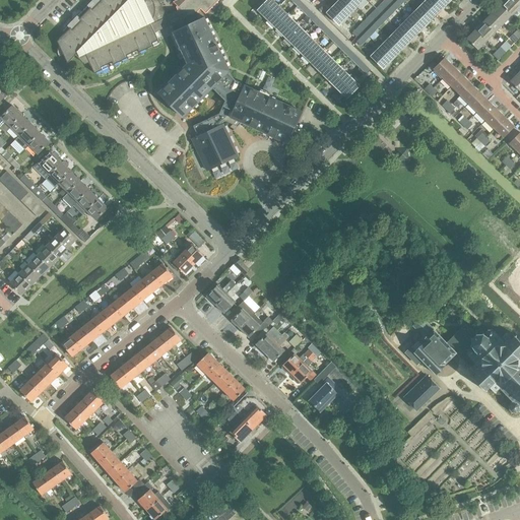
[(57,41),(67,63),(68,63),(75,55),(84,64),(89,62),(94,73),(103,70),(102,67),(112,62),(114,65),(128,58),(127,55),(138,50),(139,53),(153,46),(152,43),(158,41),(155,33),(171,25),(174,31),(200,19),(197,11),(184,17),(181,8),(178,9),(166,15),(159,3),(158,0),(93,0),(63,31),(65,34),(57,41)]
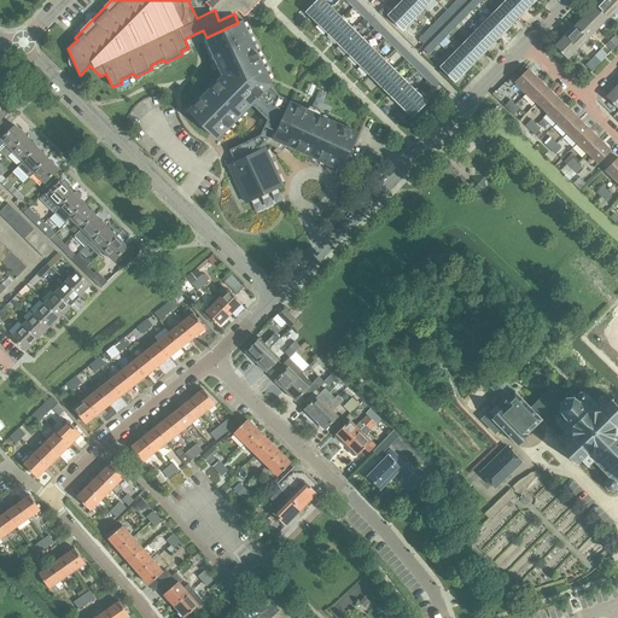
[(217,0),(210,9),(211,11),(215,10),(219,21),(234,13),(238,11),(244,17),(260,0),(217,0)]
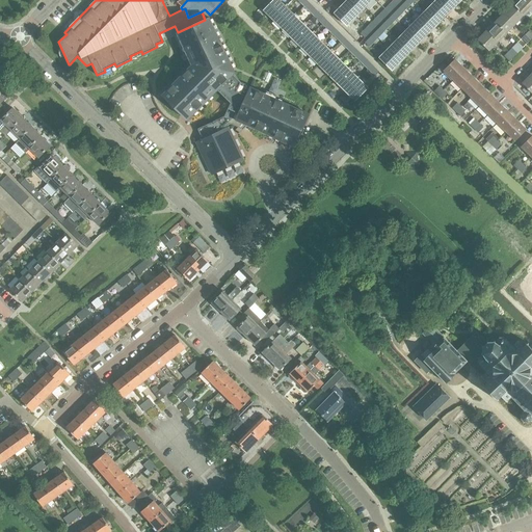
[(276,0),(272,0),(264,9),(273,19),(285,7),(276,0)]
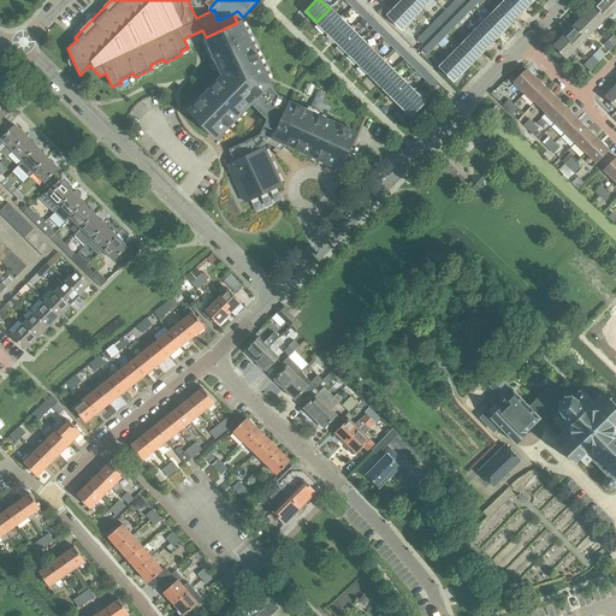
[(414,0),(402,0),(398,5),(412,17),(421,7),(414,0)]
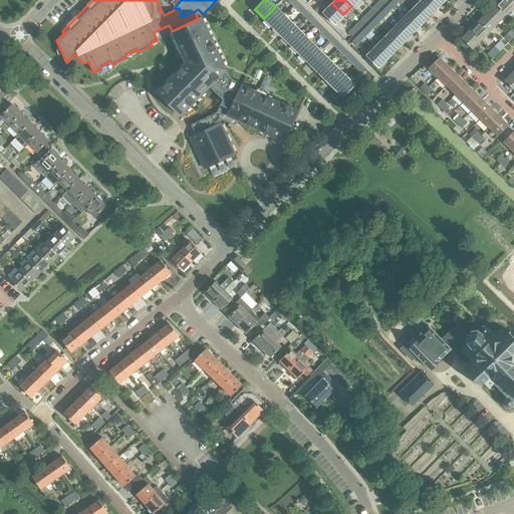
[(376,12),(384,4),(380,0),(372,8),(376,12)]
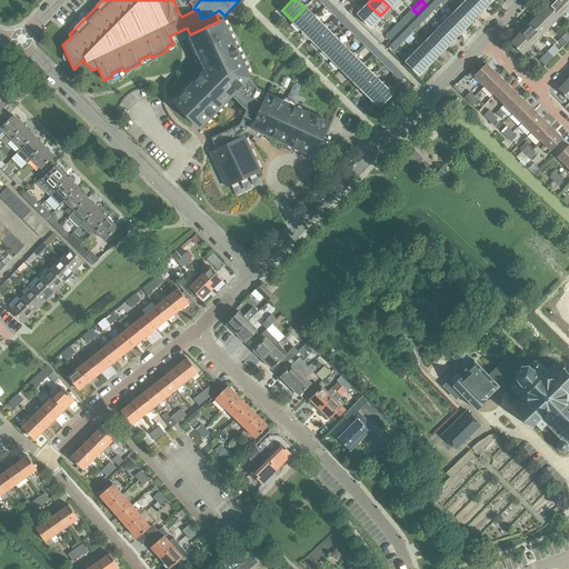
[(441,0),(435,0),(428,7),(432,11),(442,1),(441,0)]
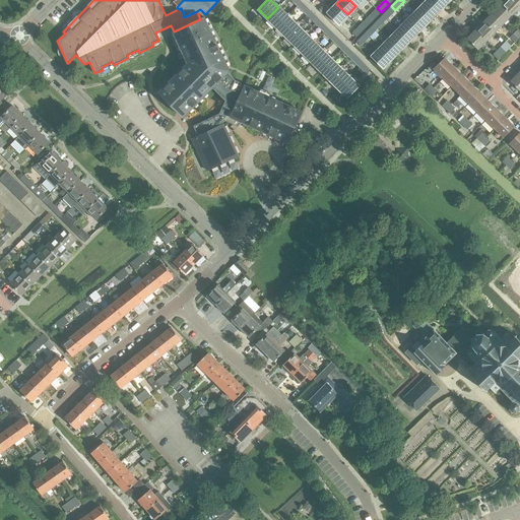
[(439,0),(428,0),(425,3),(436,14),(444,5),(439,0)]
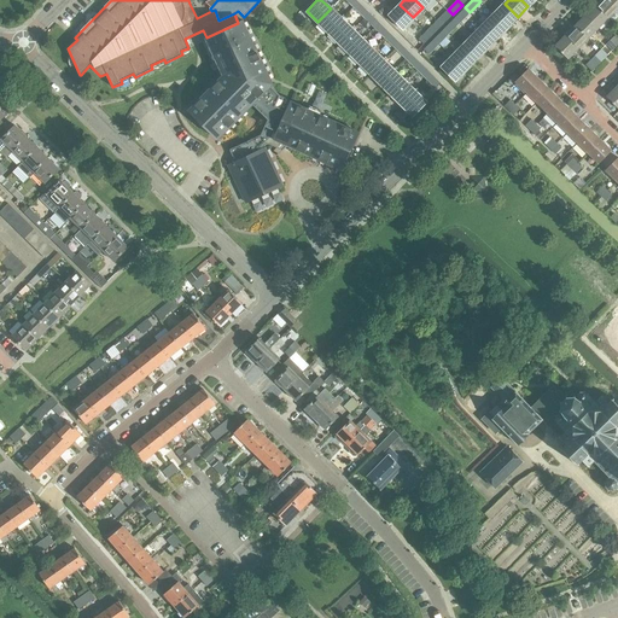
[(607,18),(617,7),(610,0),(599,0),(595,5),(607,18)]
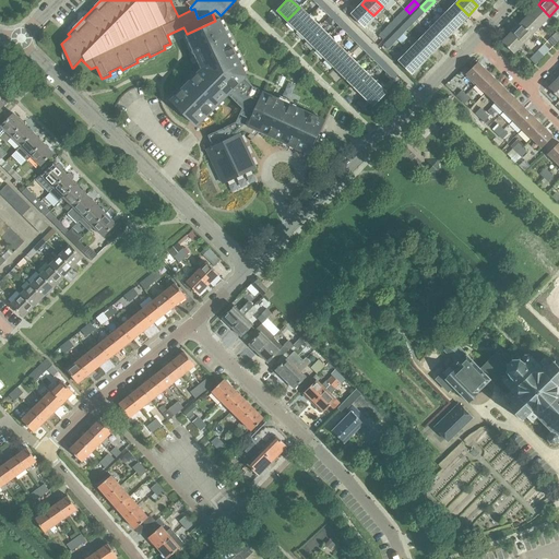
[(329,15),(333,11),(324,1),(319,7),(329,15)]
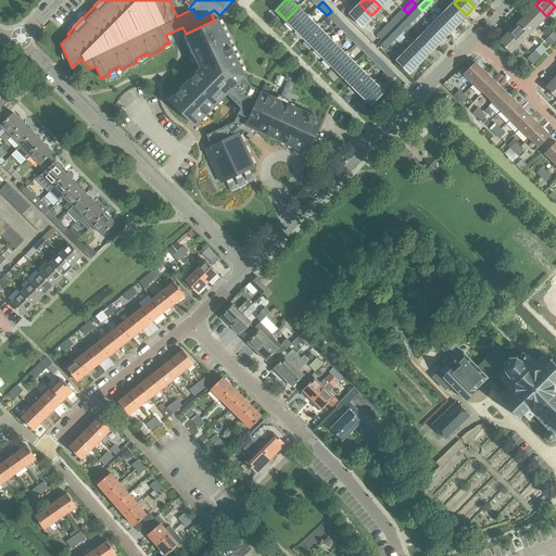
[(454,3),(444,13),(456,24),(466,15),(454,3)]
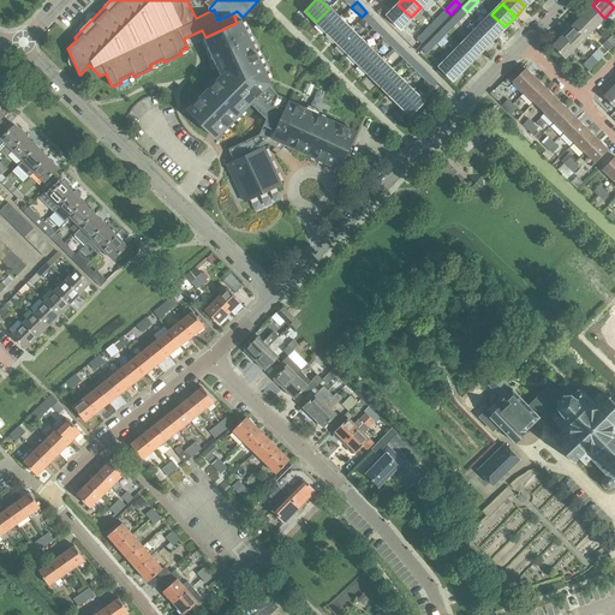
[(398,5),(388,16),(400,28),(411,17),(398,5)]
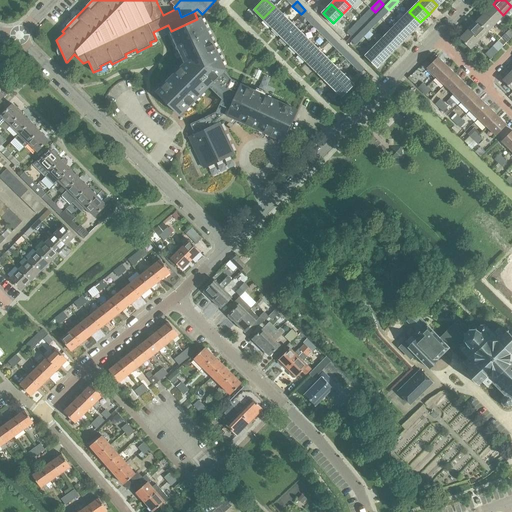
[(495,23),(503,15),(493,4),(484,13),(495,23)]
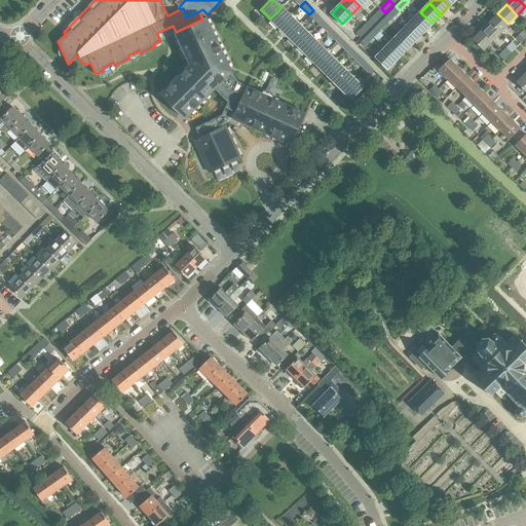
[(396,6),(387,14),(391,19),(400,10),(396,6)]
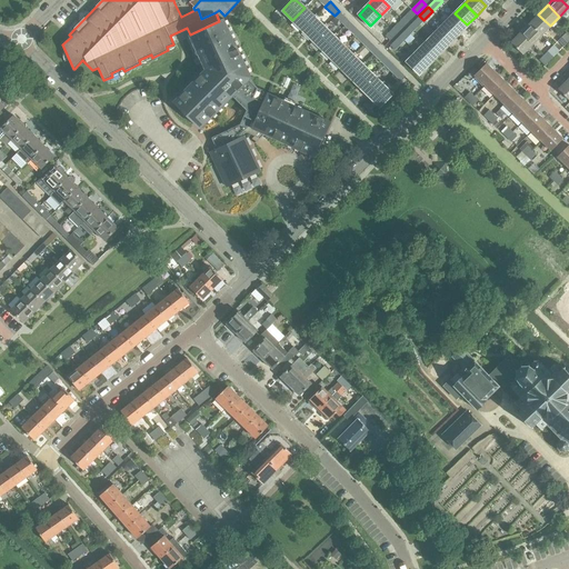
[(305,8),(292,20),(302,29),(313,18),(305,8)]
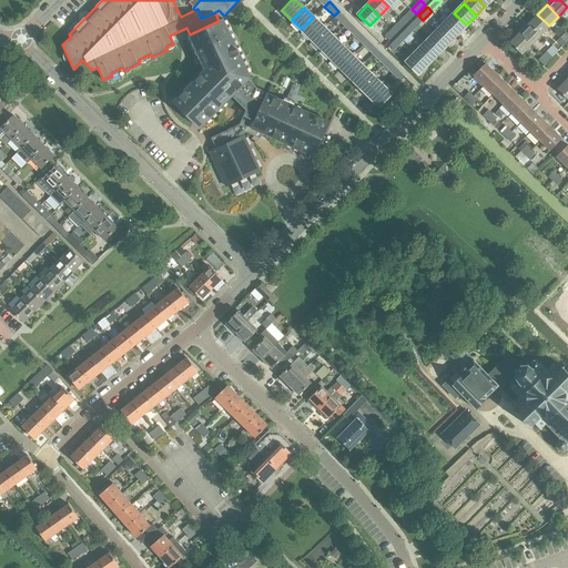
[(406,23),(416,13),(412,9),(402,19),(406,23)]
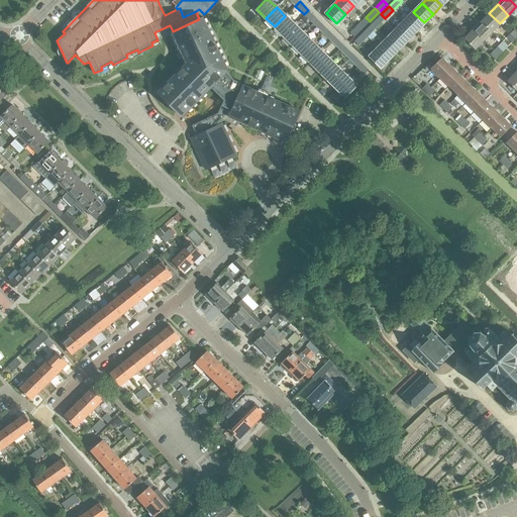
[(313,23),(317,19),(308,10),(304,14),(313,23)]
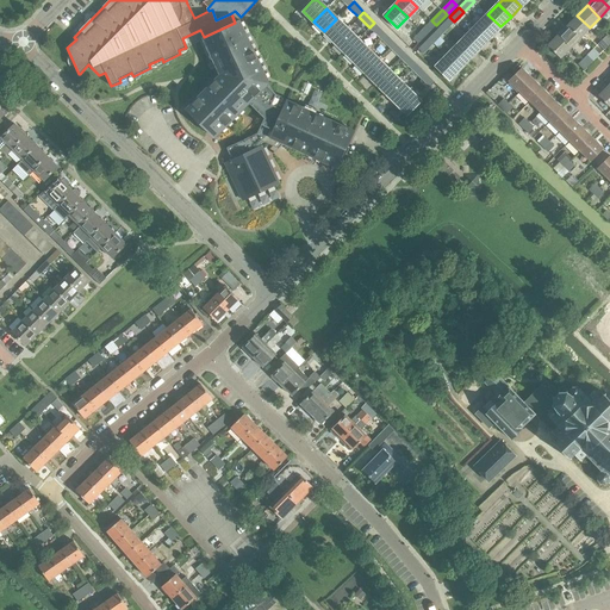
[(487,14),(478,25),(490,37),(500,26),(487,14)]
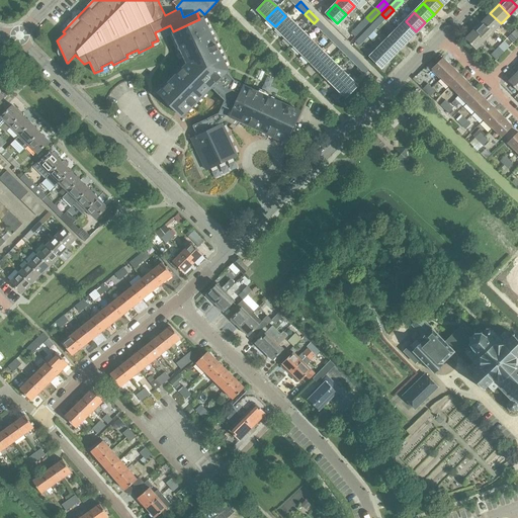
[(493,32),(501,23),(490,13),(482,21),(493,32)]
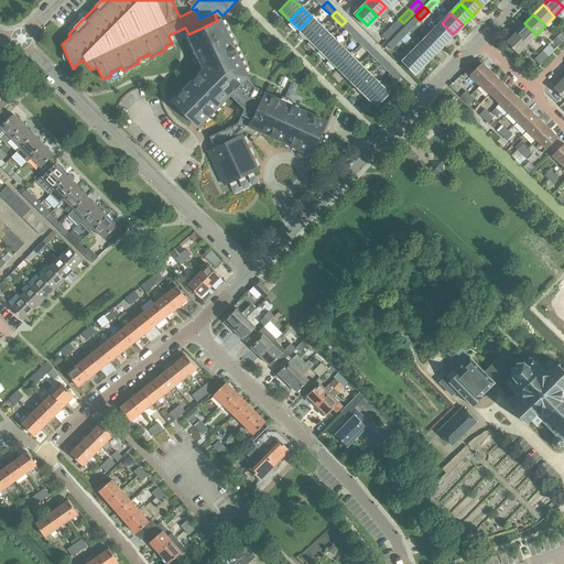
[(415,15),(407,25),(411,30),(420,20),(415,15)]
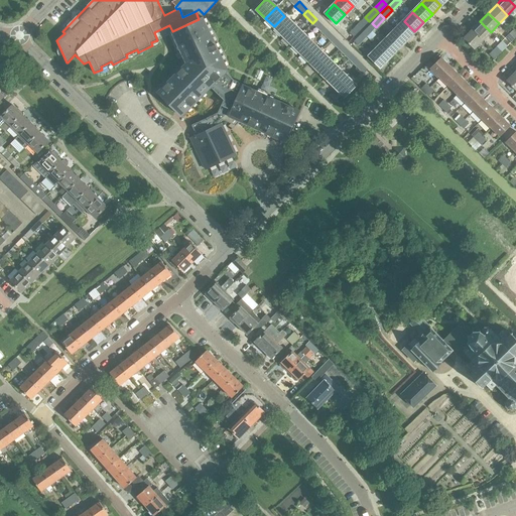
[(284,16),(274,26),(282,35),(293,24),(284,16)]
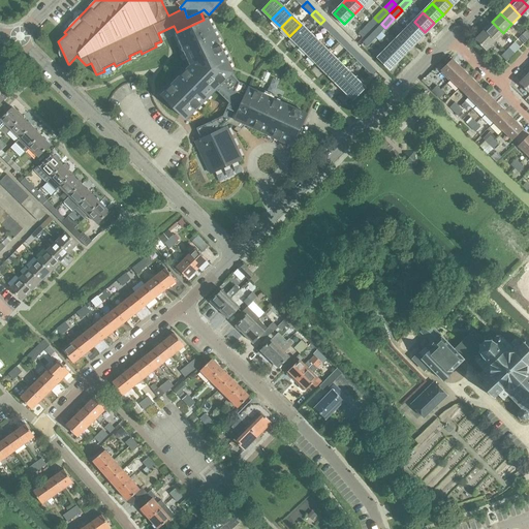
[(190,64),(159,96),(186,121),(216,90),(228,102),(223,115),(196,128),(200,138),(194,141),(210,174),(243,158),(227,125),(224,126),(224,125),(228,123),(242,129),(245,125),(292,147),(308,114),(248,86),(240,83),(231,75),(234,73),(208,18),(204,20),(177,32),(176,32),(190,64)]
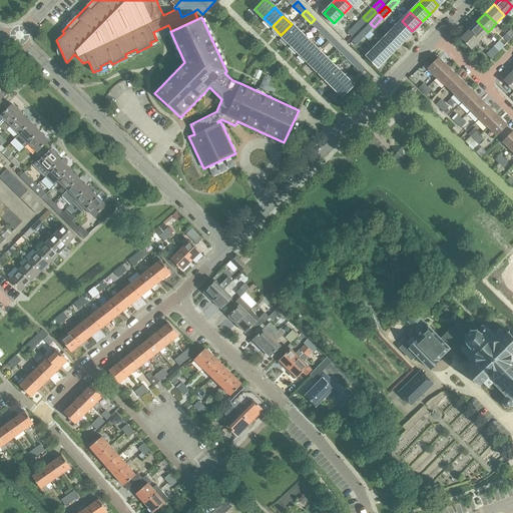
[(359,29),(367,21),(363,17),(355,26),(359,29)]
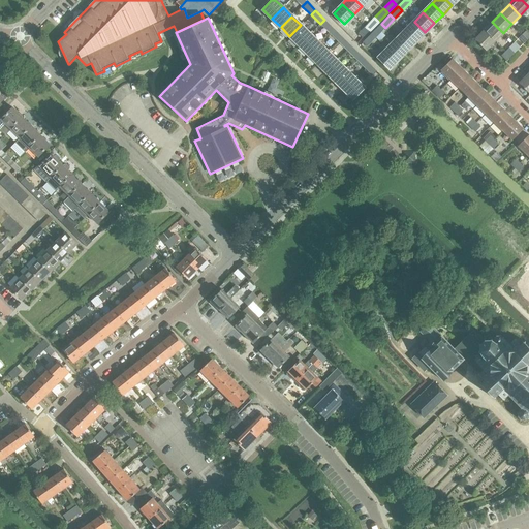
[(330,33),(334,29),(324,20),(320,24),(330,33)]
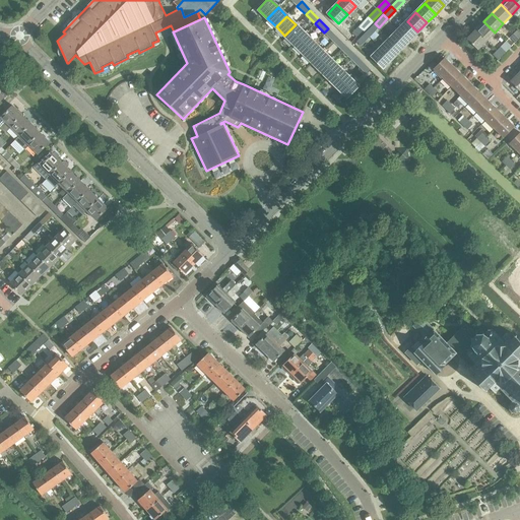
[(407,21),(398,29),(409,41),(417,31),(407,21)]
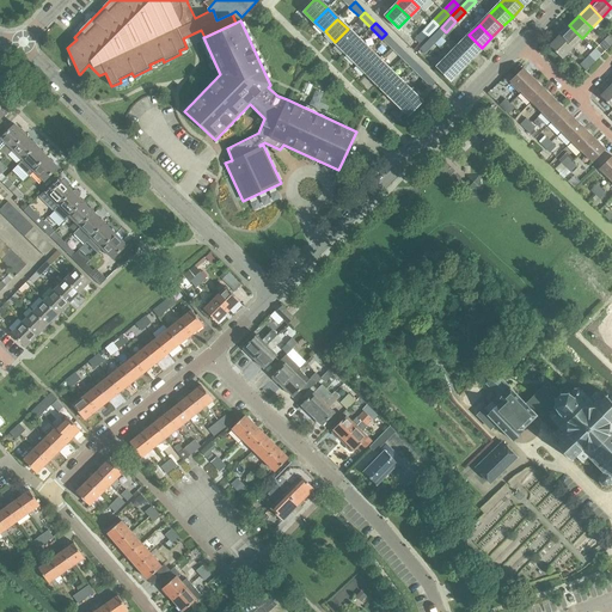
[(573,48),(582,38),(569,25),(560,35),(573,48)]
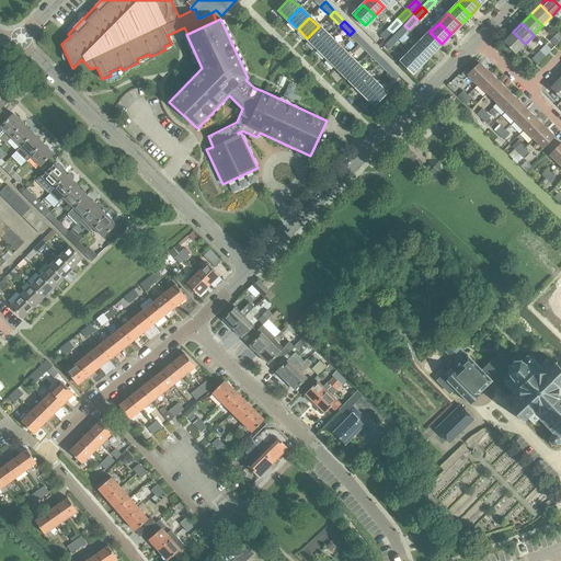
[(404,25),(393,35),(399,39),(402,44),(409,38),(404,34),(405,33),(409,30),(404,25)]
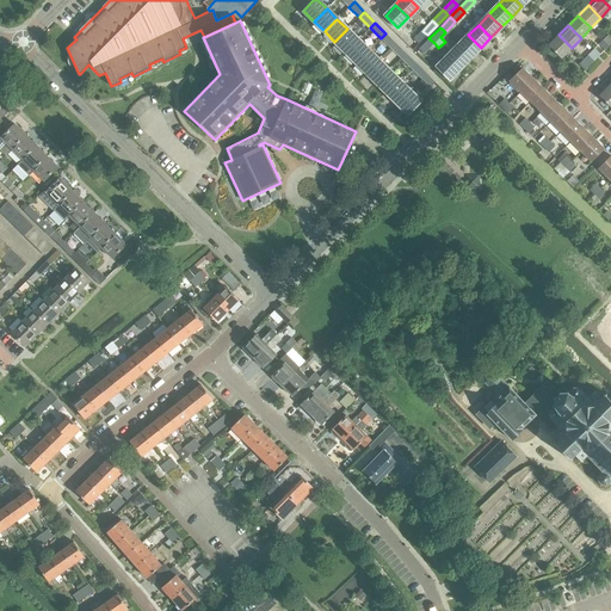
[(347,29),(334,42),(345,53),(358,39),(347,29)]
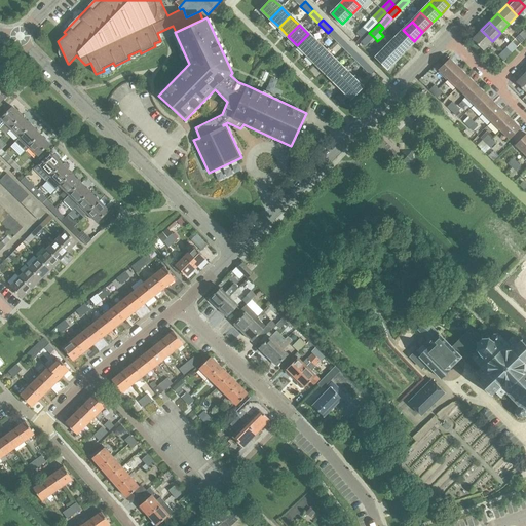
[(360,38),(368,30),(364,27),(357,34),(360,38)]
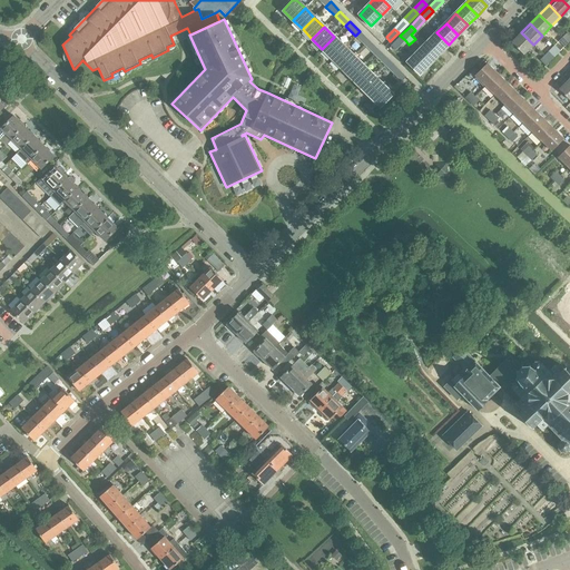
[(364,45),(370,40),(360,31),(355,36),(364,45)]
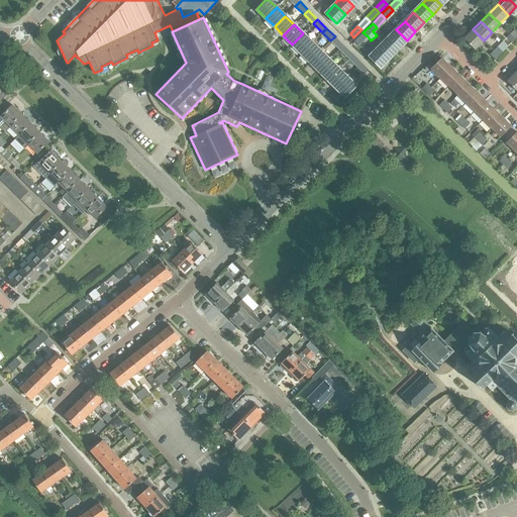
[(396,29),(388,38),(398,49),(407,40),(396,29)]
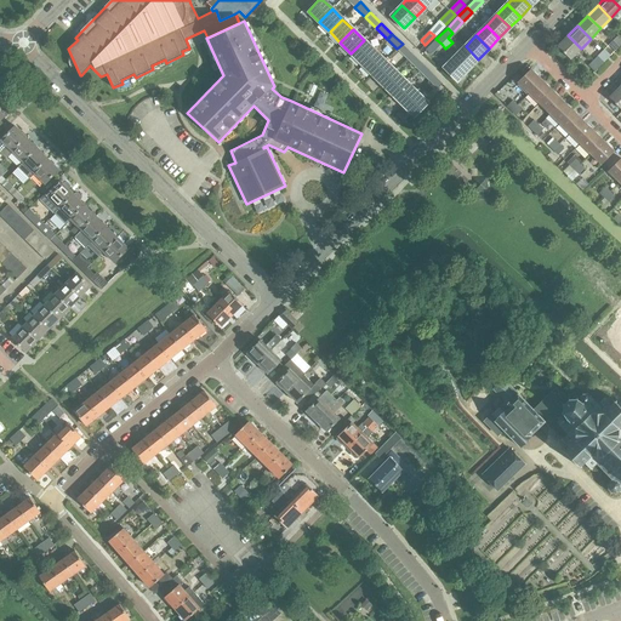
[(570,60),(581,49),(568,35),(557,46),(570,60)]
